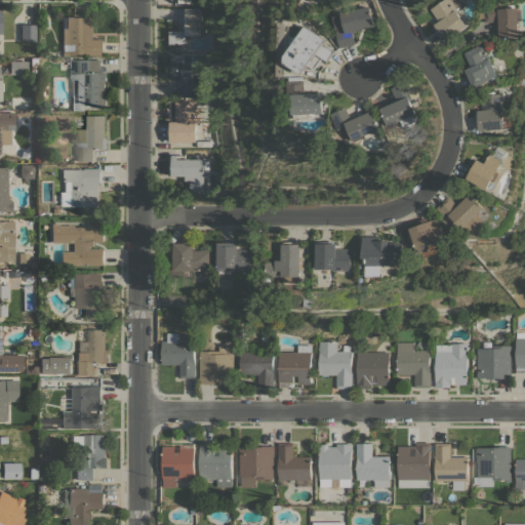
[(446,40),(445,38),(443,40),(435,27),(436,26),(435,24),(440,21),(431,8),(442,0),(450,0),(458,10),(457,11),(468,26),(446,40)]
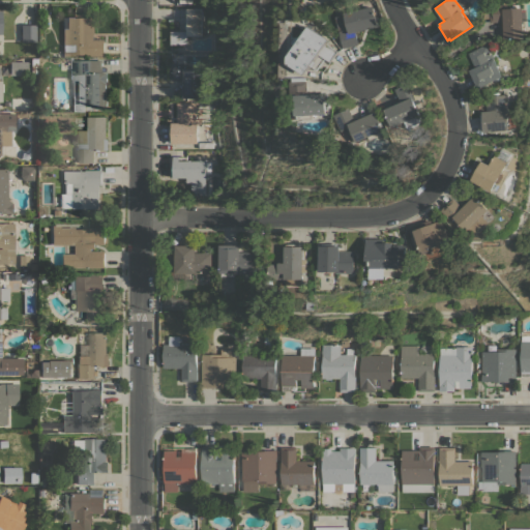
[(341,29),(337,18),(348,16),(347,12),(374,6),(380,27),(358,33),(361,45),(346,49),(341,29)]
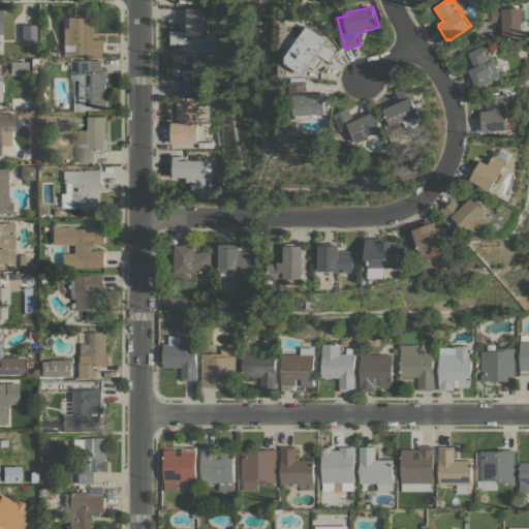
[(527,20),(523,21),(525,37),(523,37),(523,39),(519,39),(519,37),(514,38),(514,39),(512,39),(512,38),(504,38),(503,21),(490,22),(488,7),(504,6),(504,9),(522,7),(522,9),(526,9),(527,20)]
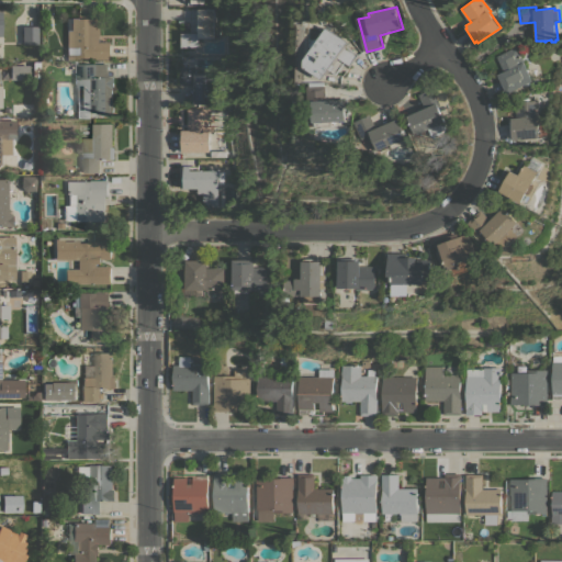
[(181,46),(182,32),(198,33),(199,9),(208,9),(208,8),(209,8),(209,9),(215,9),(215,37),(200,37),(199,47),(181,46)]
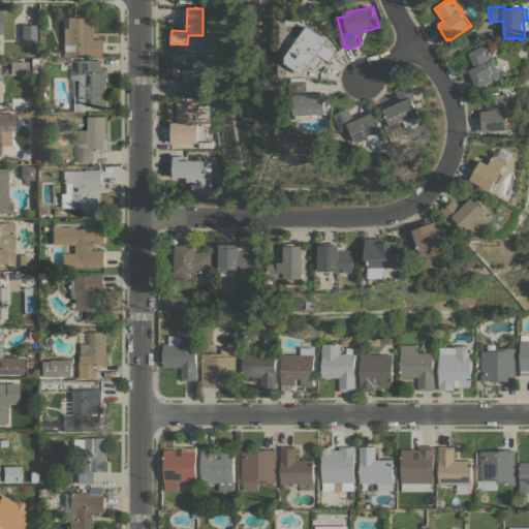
[(62,29),(66,29),(66,18),(72,18),(91,17),(91,30),(93,30),(93,39),(104,39),(104,56),(62,56),(62,29)]
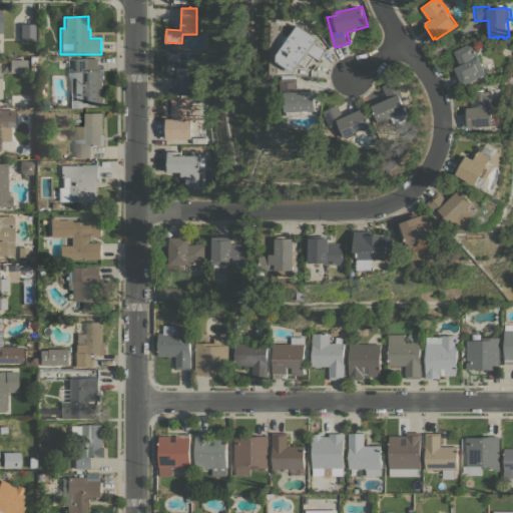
[(34,40),(20,40),(19,24),(33,24),(34,40)]
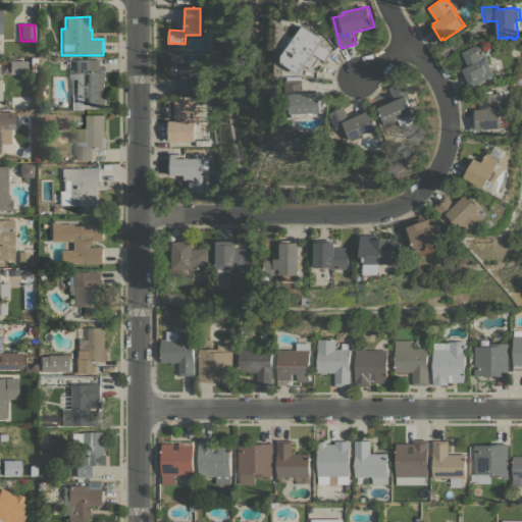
[(327,38),(324,42),(335,50),(328,60),(324,57),(316,68),(310,64),(305,73),(288,61),(288,55),(307,24),(327,38)]
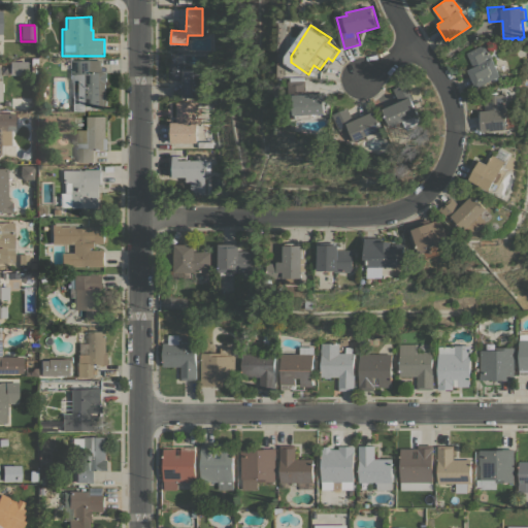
[(487,42),(488,45),(489,44),(491,48),(490,50),(503,75),(477,89),(468,69),(473,66),(467,53),(487,42)]
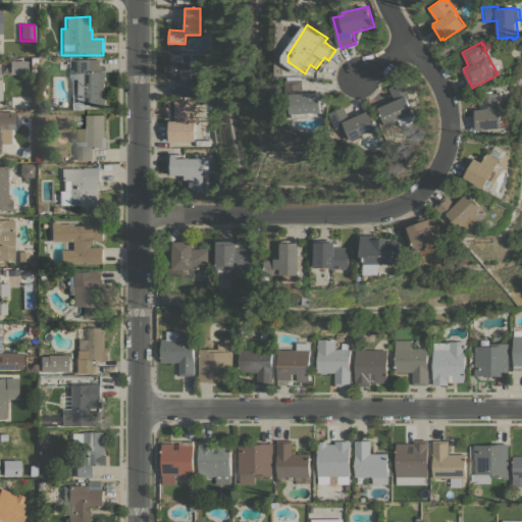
[(69,56),(90,56),(90,59),(101,59),(102,71),(106,71),(106,83),(105,83),(105,95),(106,95),(106,104),(85,104),(85,109),(69,109),(69,76),(68,76),(68,68),(70,68),(70,61),(69,62),(69,56)]
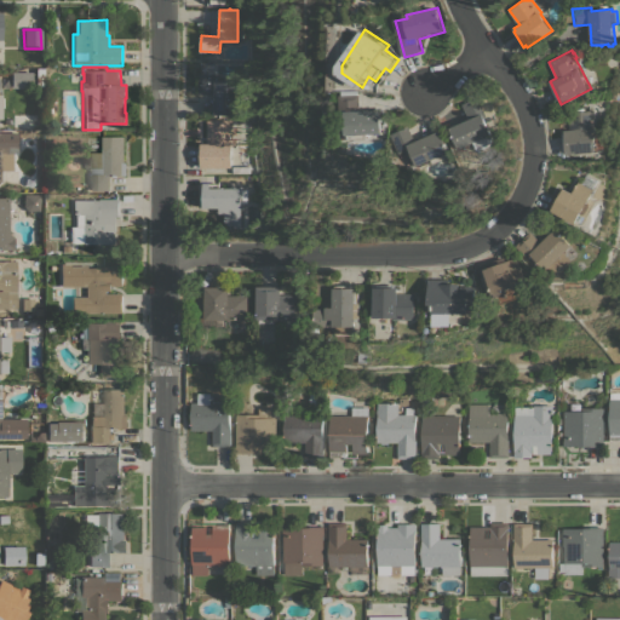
[(32,72),(32,87),(10,87),(10,72),(32,72)]
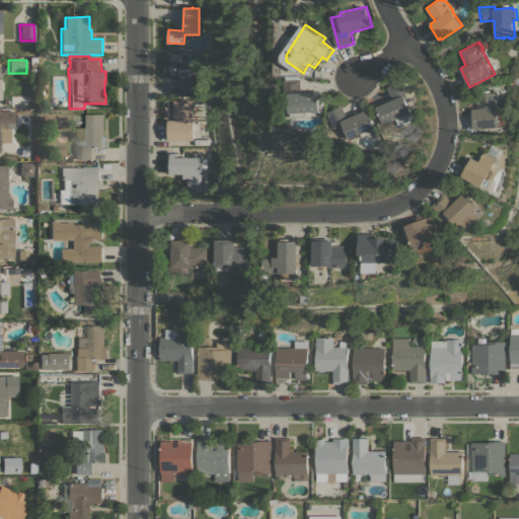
[(166,61),(184,61),(184,67),(200,67),(200,96),(178,96),(178,79),(166,79),(166,61)]
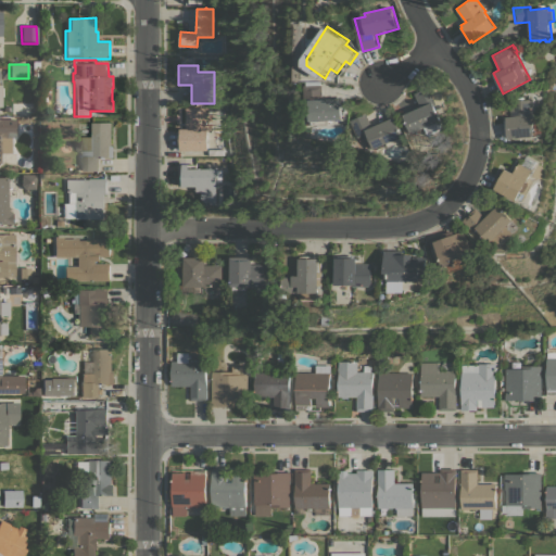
[(325,80),(325,85),(327,85),(328,97),(346,96),(348,119),(335,121),(335,125),(317,126),(316,122),(315,100),(311,100),(310,85),(312,85),(312,81),(325,80)]
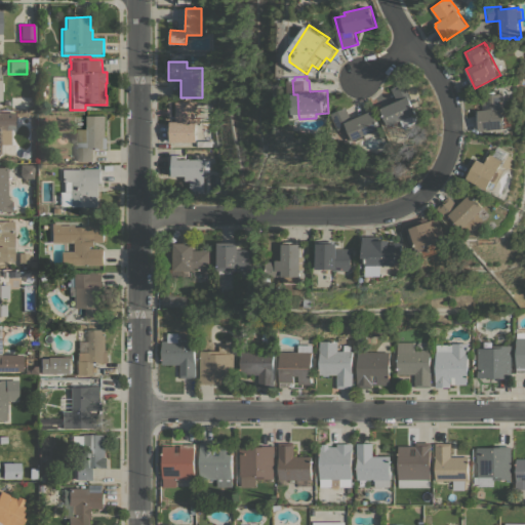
[(393,88),(408,80),(416,97),(412,99),(419,115),(415,117),(417,121),(406,126),(404,121),(393,126),(388,116),(387,117),(386,115),(387,115),(382,106),(398,98),(393,88)]
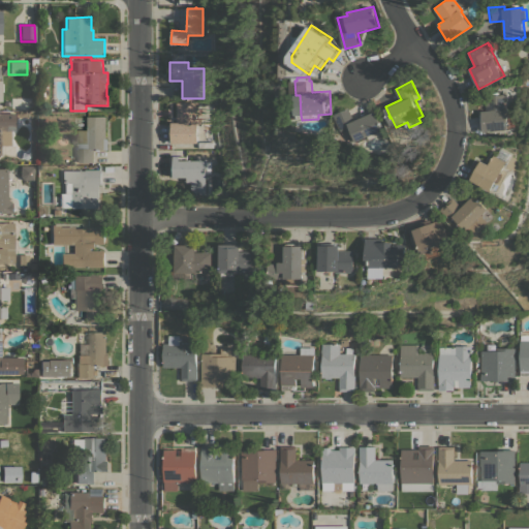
[(509,112),(507,113),(508,115),(516,114),(517,126),(509,127),(509,129),(485,132),(485,128),(481,128),(480,112),(484,112),(483,96),(508,94),(509,112)]
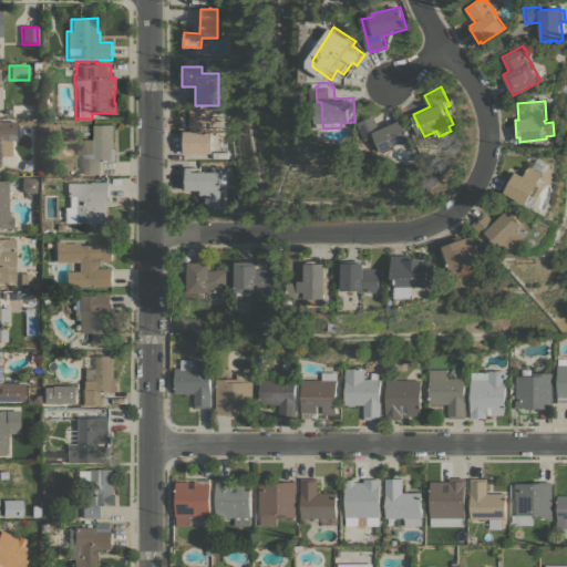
[(185,151),(182,151),(182,134),(185,134),(185,131),(189,131),(191,109),(214,110),(214,134),(213,134),(212,153),(185,152),(185,151)]
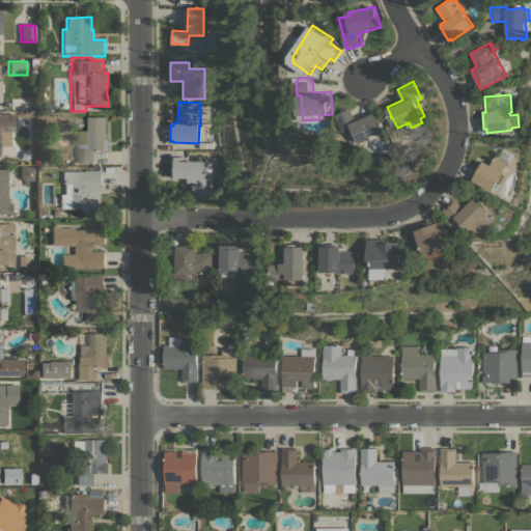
[(374,140),(373,137),(362,143),(360,139),(356,141),(351,130),(346,132),(338,115),(354,108),(359,118),(376,110),(379,113),(380,112),(388,131),(387,131),(388,134),(374,140)]
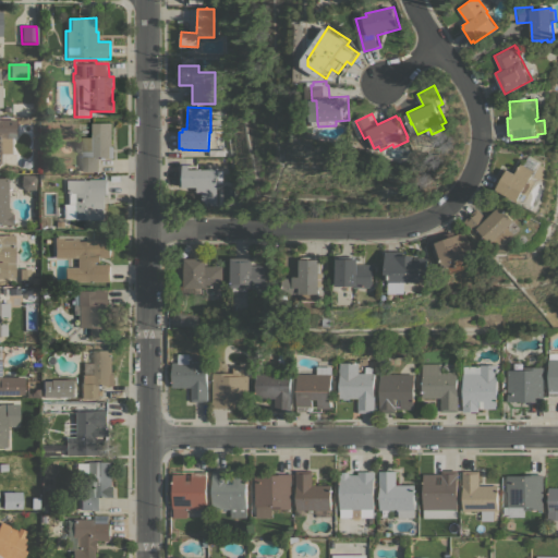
[(0,119),(15,119),(15,134),(7,134),(7,137),(11,137),(11,154),(0,154),(0,119)]
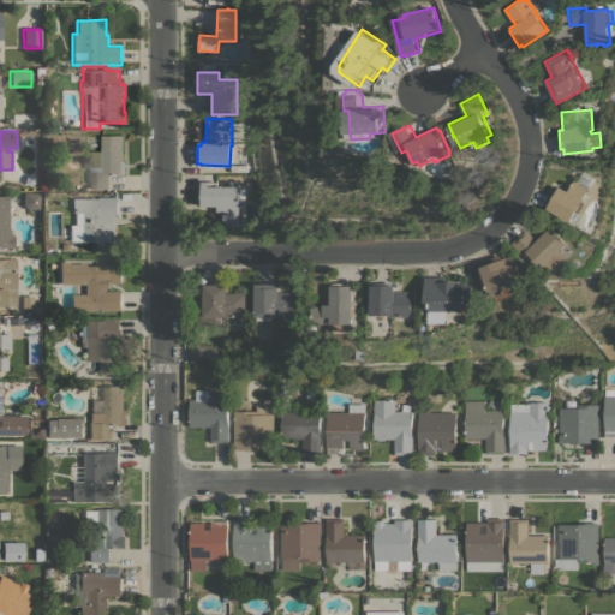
[(124,161),(126,161),(126,174),(109,174),(109,189),(89,189),(89,172),(90,172),(90,151),(102,151),(102,136),(124,135),(124,161)]
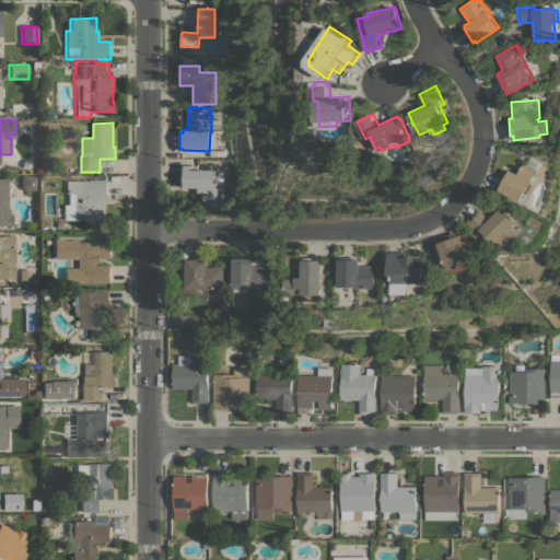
[(526,193),(521,202),(499,190),(510,171),(517,175),(524,163),(526,164),(531,156),(541,162),(537,170),(538,171),(532,183),(533,184),(533,185),(533,186),(529,193),(527,194),(526,193)]
